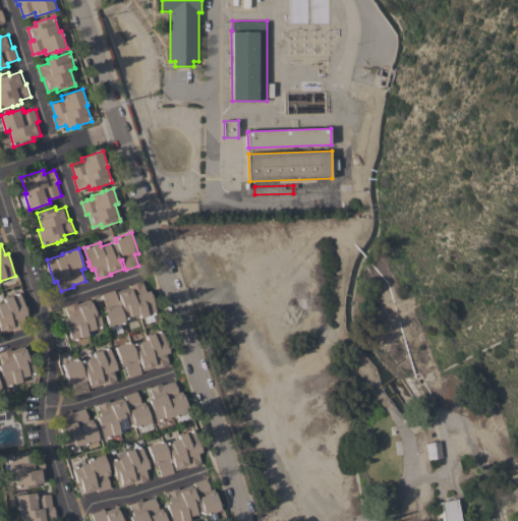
[(103,307),(107,306),(103,294),(116,290),(119,300),(121,299),(118,291),(131,287),(130,285),(144,281),(147,291),(150,290),(152,294),(153,294),(154,299),(153,299),(158,312),(141,317),(140,314),(125,319),(126,323),(110,328),(103,307)]
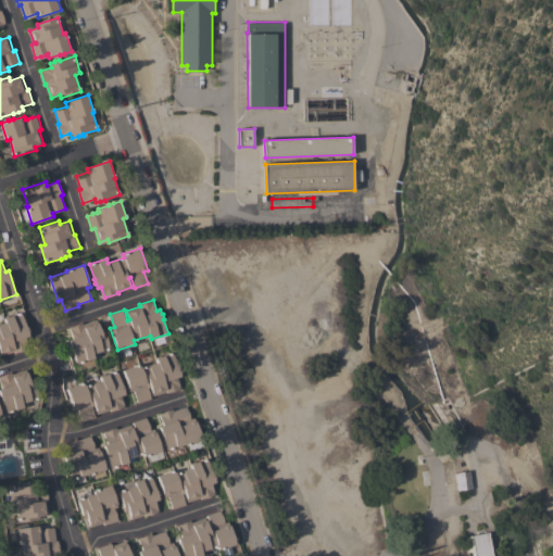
[(0,325),(7,323),(5,318),(22,312),(27,327),(28,327),(29,331),(28,331),(30,336),(26,338),(29,349),(16,353),(16,351),(2,356),(0,346),(0,325)]
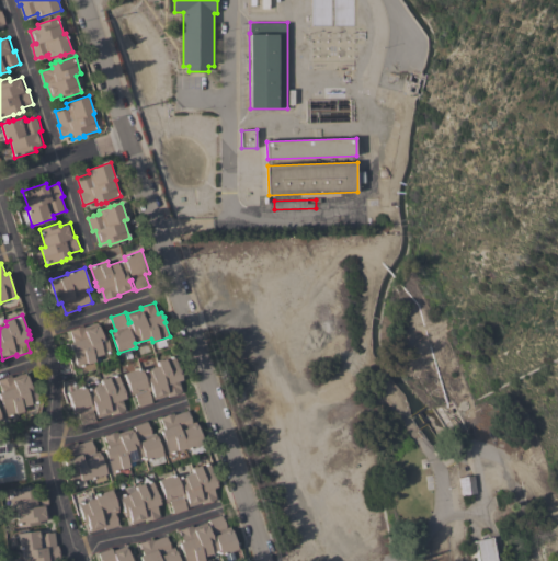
[(112,351),(94,357),(95,361),(94,362),(97,368),(87,371),(84,365),(79,367),(75,352),(73,352),(71,347),(72,347),(71,343),(75,342),(71,330),(84,325),(86,327),(100,322),(102,332),(105,331),(112,351)]
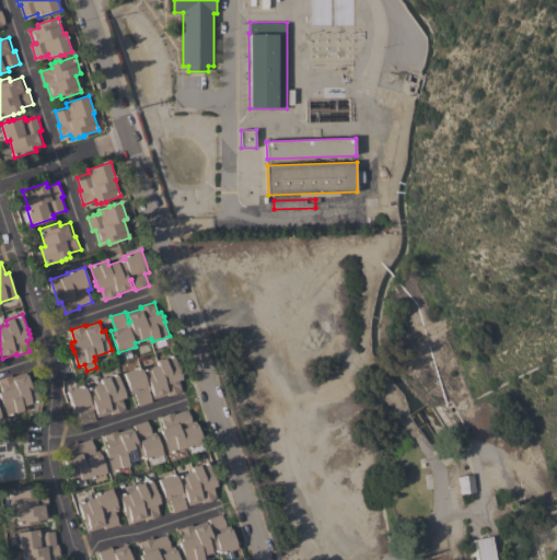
[(125,372),(142,366),(143,370),(160,364),(158,360),(175,354),(180,370),(181,369),(183,375),(182,375),(183,378),(180,380),(183,392),(170,396),(169,394),(155,398),(152,389),(150,391),(153,401),(140,406),(136,394),(131,395),(125,372)]
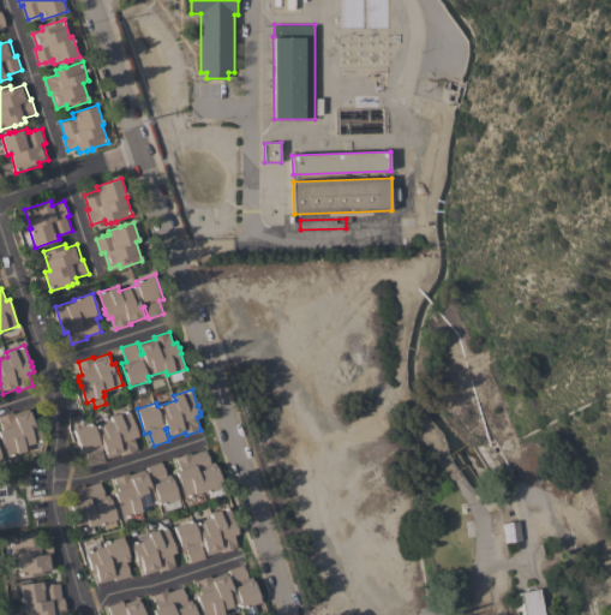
[(43,439),(25,446),(27,451),(9,457),(3,440),(1,441),(0,436),(0,429),(4,429),(0,419),(0,416),(15,412),(15,413),(30,408),(36,425),(39,425),(43,439)]
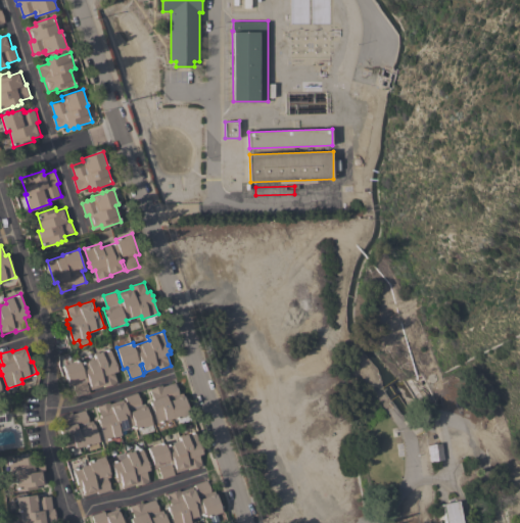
[(110,348),(115,363),(116,363),(117,367),(116,367),(119,371),(114,372),(119,383),(105,387),(105,385),(93,389),(90,381),(87,382),(90,392),(78,396),(74,384),(71,385),(67,376),(66,376),(65,372),(66,372),(63,365),(80,360),(81,363),(96,358),(95,353),(110,348)]
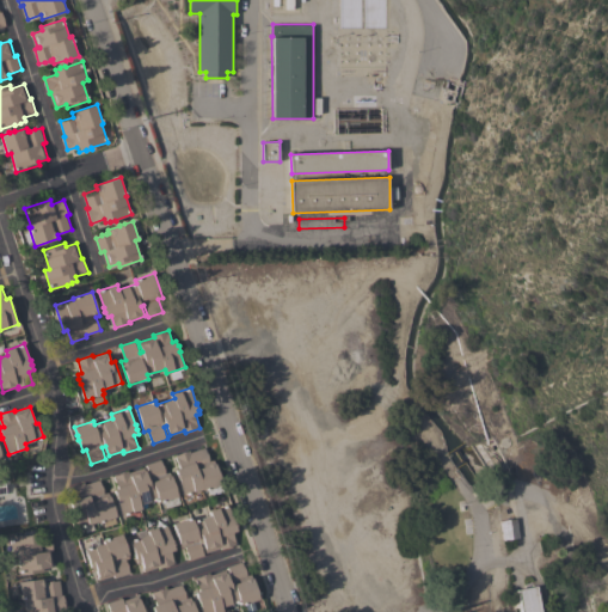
[(179,478),(178,478),(177,475),(178,473),(177,469),(180,467),(177,456),(191,451),(192,452),(207,447),(212,464),(216,463),(222,484),(204,490),(203,489),(185,495),(179,478)]
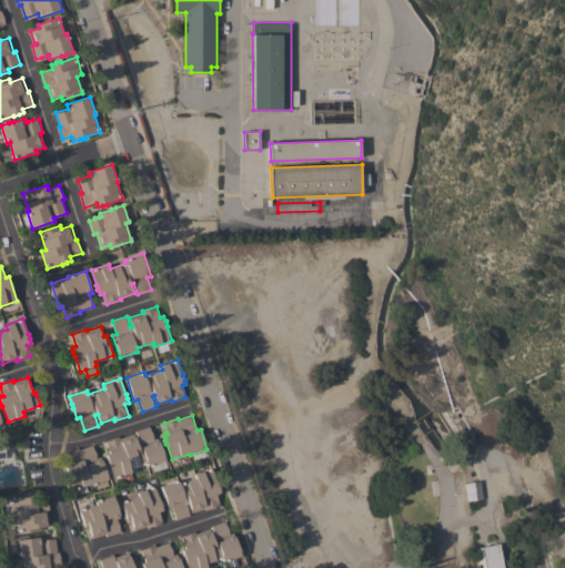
[(115,478),(107,454),(110,453),(107,442),(121,437),(121,438),(138,433),(137,432),(151,426),(155,439),(158,438),(165,460),(149,466),(148,463),(131,468),(132,470),(131,473),(115,478)]
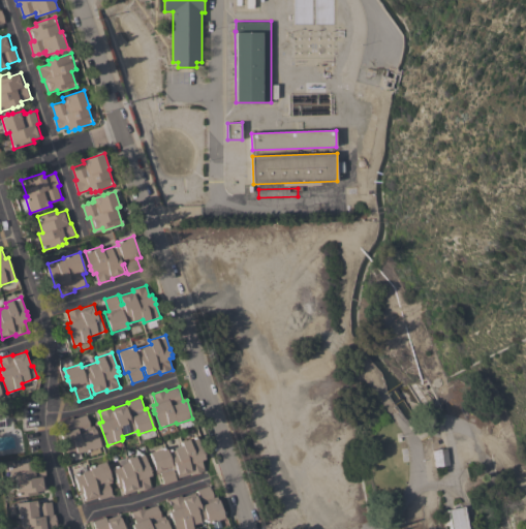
[(0,426),(12,424),(10,411),(0,412),(0,426)]
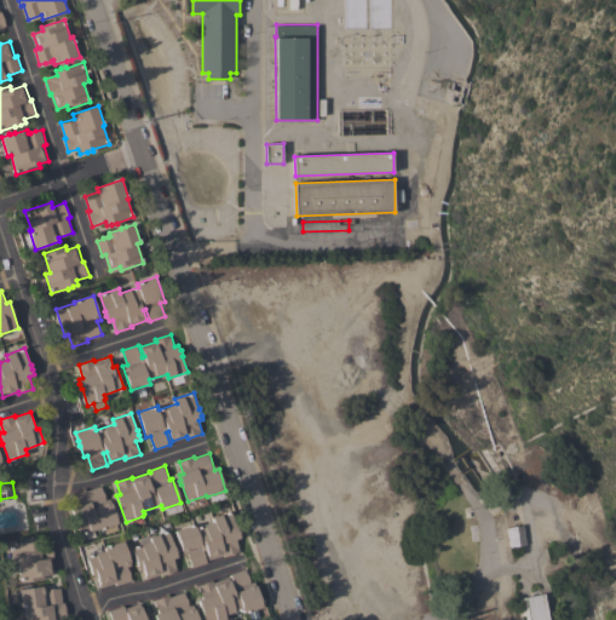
[(101,529),(99,528),(95,530),(97,537),(88,539),(86,533),(82,534),(74,507),(79,505),(75,493),(87,489),(87,491),(102,486),(107,503),(111,501),(119,523),(101,529)]
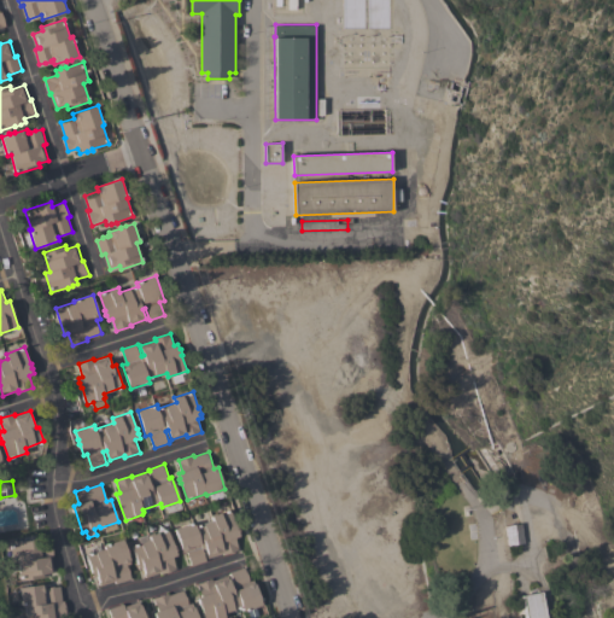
[(237,526),(238,525),(240,531),(239,531),(240,536),(237,537),(240,549),(226,554),(226,553),(210,558),(206,548),(204,549),(208,561),(192,566),(187,552),(183,553),(176,529),(196,523),(196,526),(214,520),(212,516),(232,509),(237,526)]
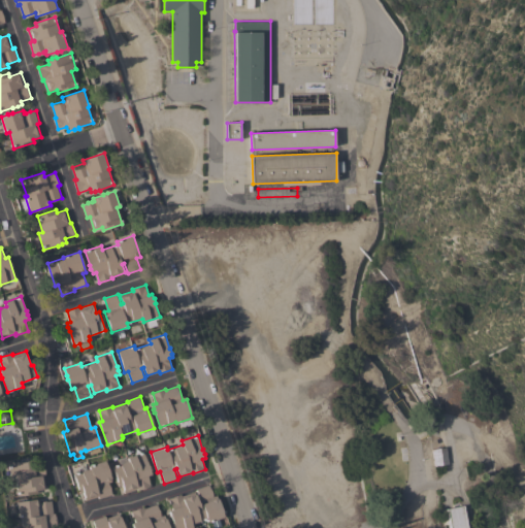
[(450,464),(435,465),(433,449),(448,447),(450,464)]
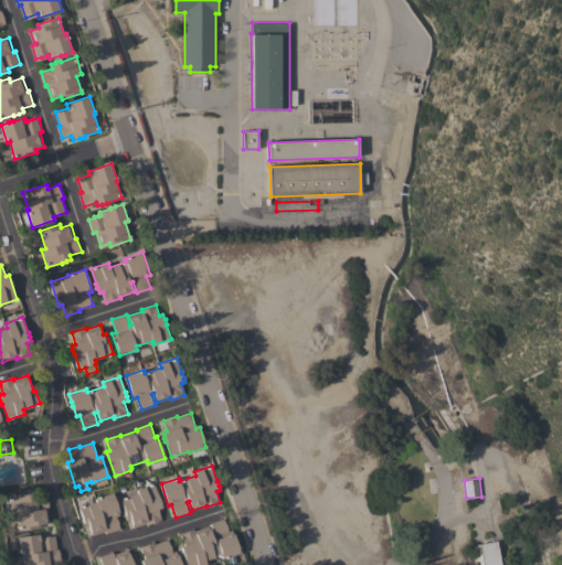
[(160,499),(160,498),(162,503),(161,503),(162,508),(159,509),(162,520),(149,524),(148,523),(135,528),(131,519),(128,520),(122,499),(139,493),(137,489),(155,483),(160,499)]
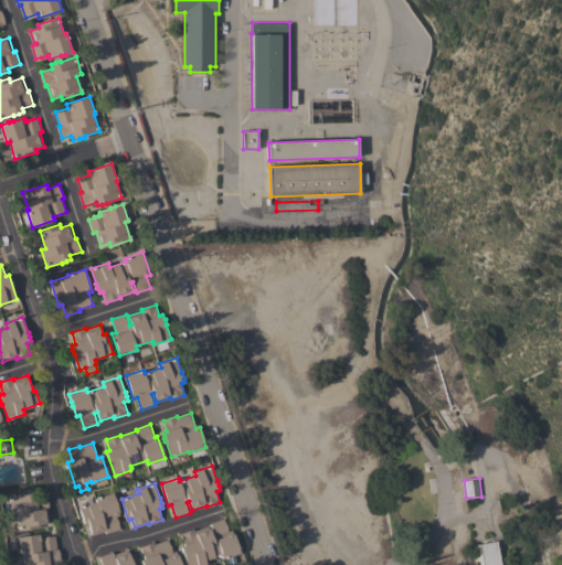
[(25,493),(25,492),(30,491),(31,492),(35,491),(36,496),(48,494),(50,509),(48,509),(50,522),(48,522),(48,523),(41,524),(42,528),(20,531),(18,513),(13,513),(10,496),(25,493)]
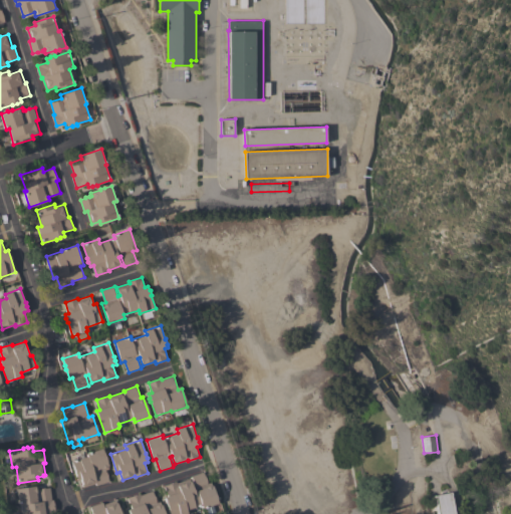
[(72,461),(88,456),(87,453),(103,448),(110,469),(106,470),(110,481),(97,485),(96,483),(84,487),(81,479),(78,480),(72,461)]
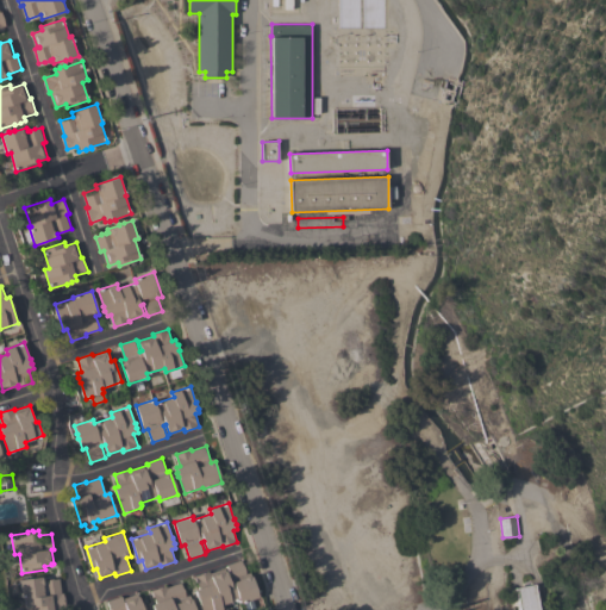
[(201,609),(195,590),(200,589),(195,576),(211,571),(211,573),(224,568),(229,566),(227,565),(243,560),(248,573),(249,577),(252,576),(260,597),(254,598),(257,607),(247,609),(244,602),(241,603),(239,599),(222,605),(223,609),(201,609)]
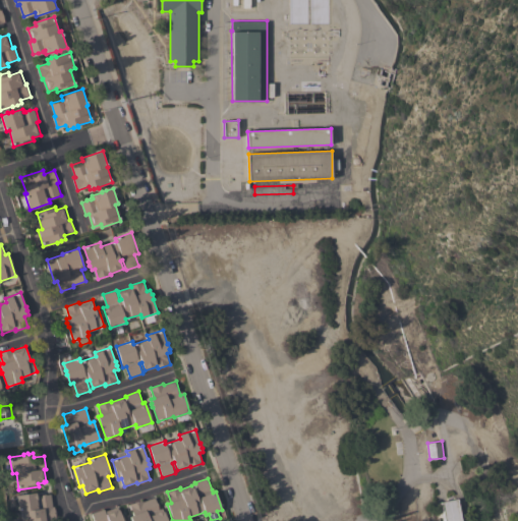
[(43,491),(43,496),(52,494),(54,507),(55,507),(57,517),(55,517),(55,520),(46,520),(21,520),(20,512),(19,512),(17,496),(43,491)]
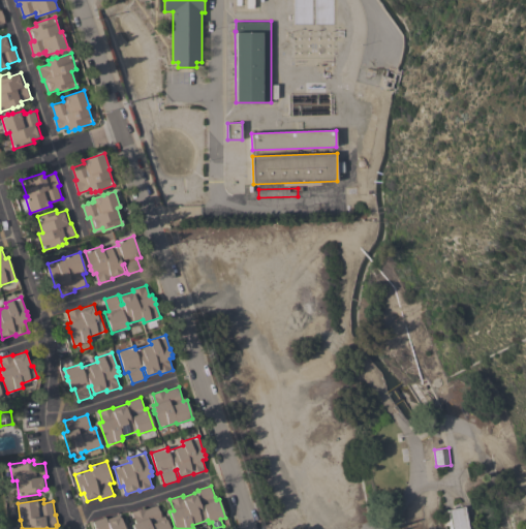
[(158,505),(162,517),(166,516),(169,528),(133,528),(134,528),(132,524),(135,523),(132,511),(145,507),(146,509),(158,505)]
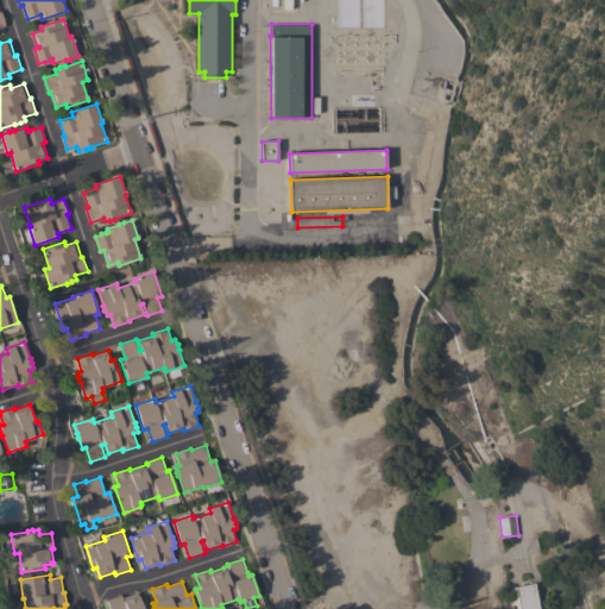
[(540,608),(518,608),(515,586),(535,583),(540,608)]
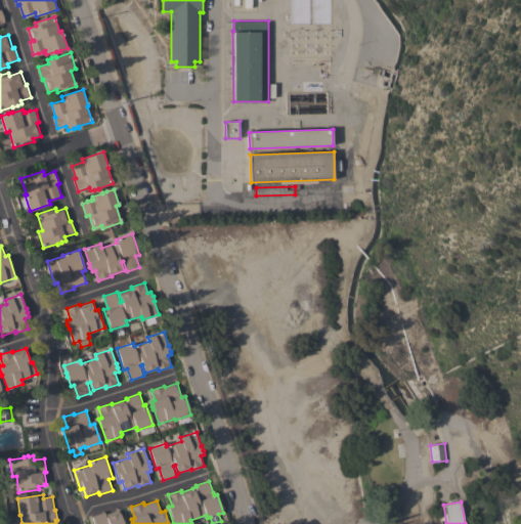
[(95,523),(93,516),(105,512),(106,514),(119,510),(122,519),(125,518),(127,523),(95,523)]
